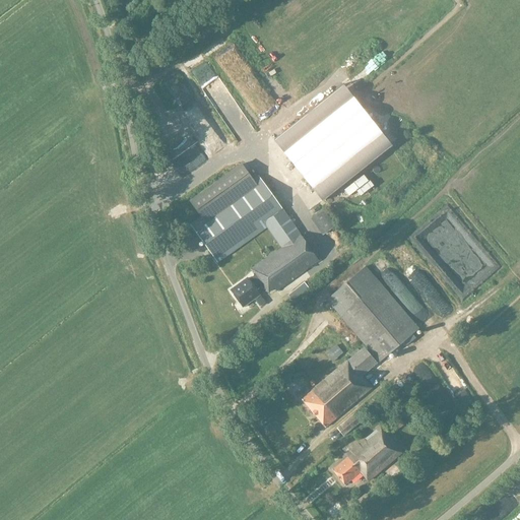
[(200,56),(188,60),(192,73),(204,69),(200,56)]
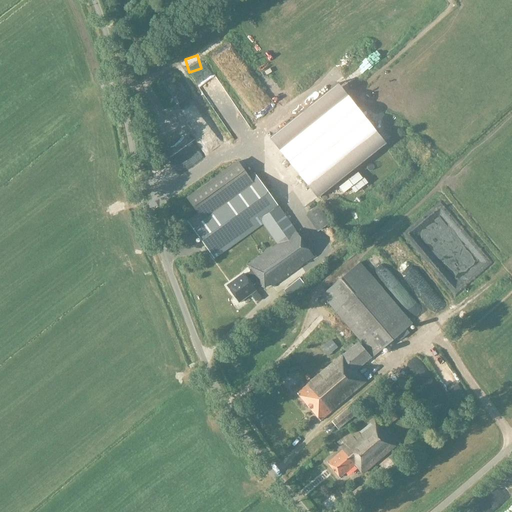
[(195,86),(209,79),(205,70),(191,76),(195,86)]
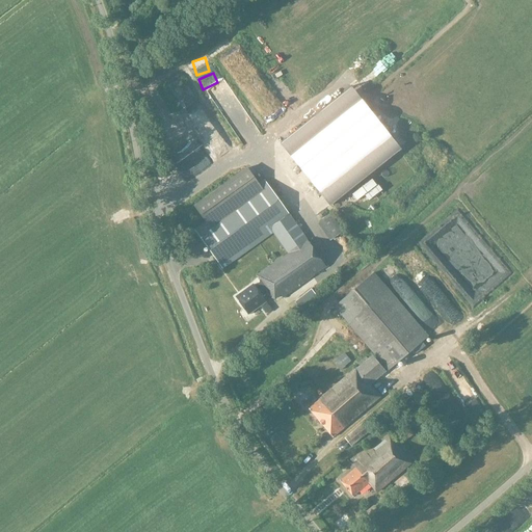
[(352,85),(280,143),(329,206),(402,148),(352,85)]
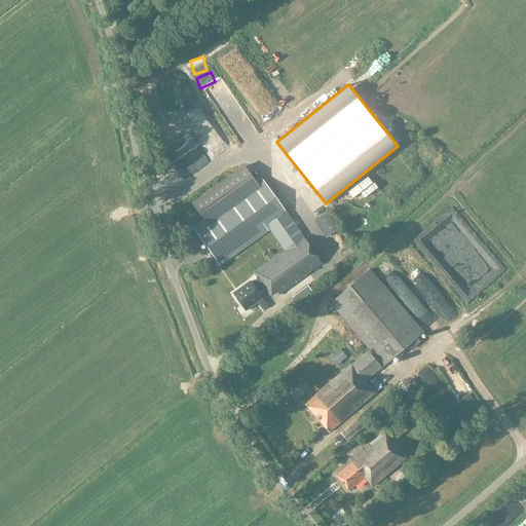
[(161,145),(167,148),(172,140),(165,137),(161,145)]
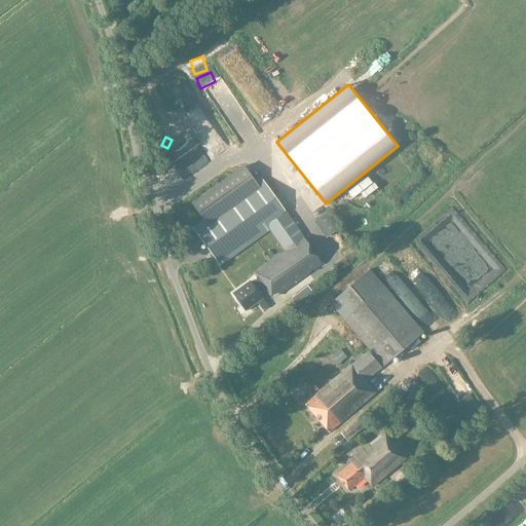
[(190,173),(204,157),(192,146),(178,161),(190,173)]
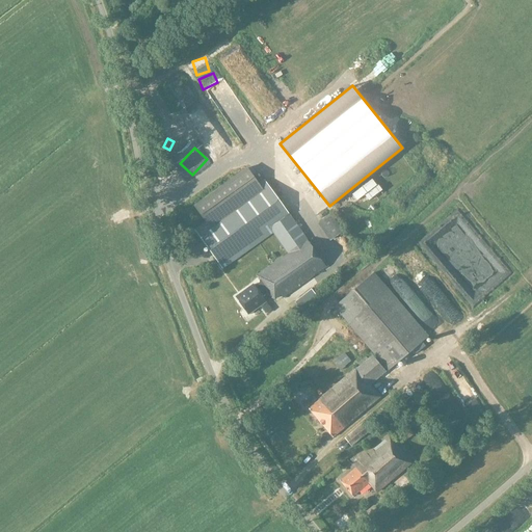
[(173,183),(188,176),(180,160),(164,168),(173,183)]
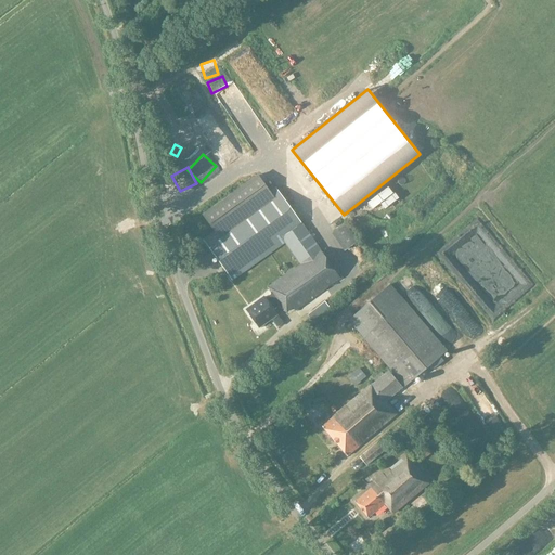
[(215,232),(203,240),(231,280),(284,243),(299,265),(267,287),(270,292),(271,294),(265,298),(263,296),(245,309),(258,327),(276,314),(275,312),(281,308),(283,310),(285,311),(292,307),(294,310),(339,278),(275,189),(270,193),(258,176),(203,216),(215,232)]
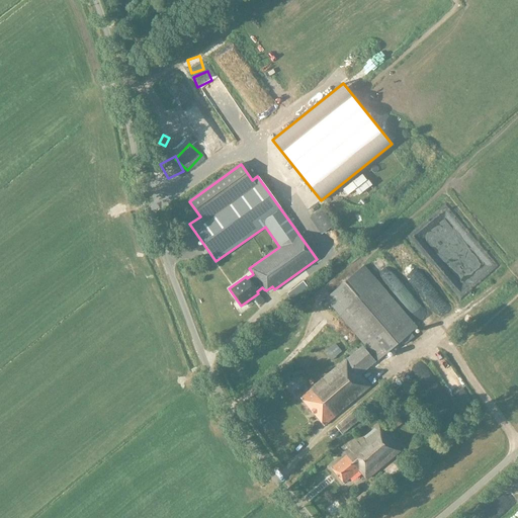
[(342,189),(347,195),(366,181),(364,179),(361,174),(342,189)]
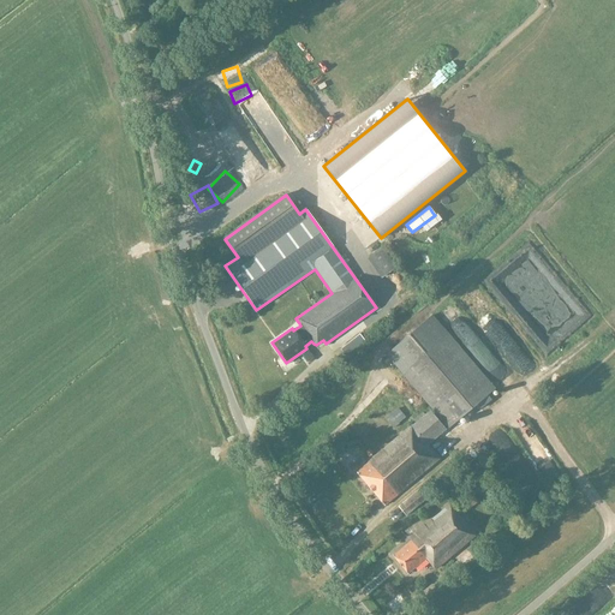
[(495,288),(530,251),(523,244),(488,281),(495,288)]
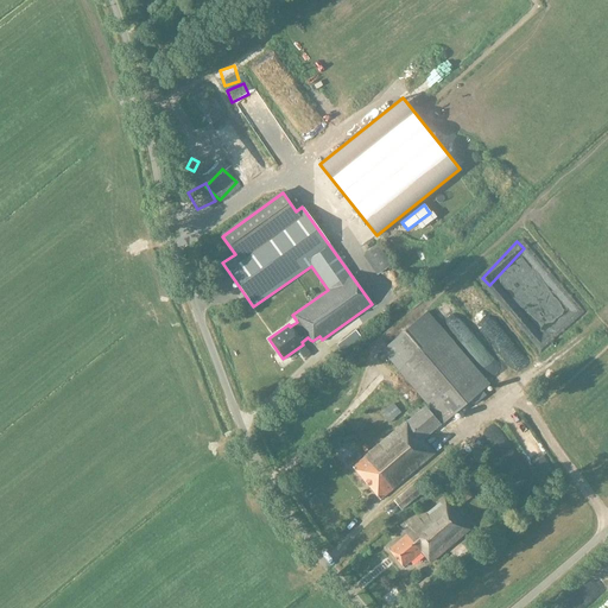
[(388,265),(377,248),(362,257),(375,274),(388,265)]
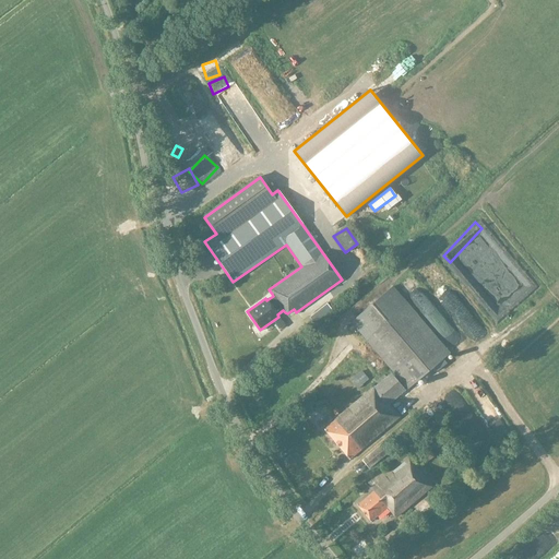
[(399,287),(414,307),(424,300),(407,281),(399,287)]
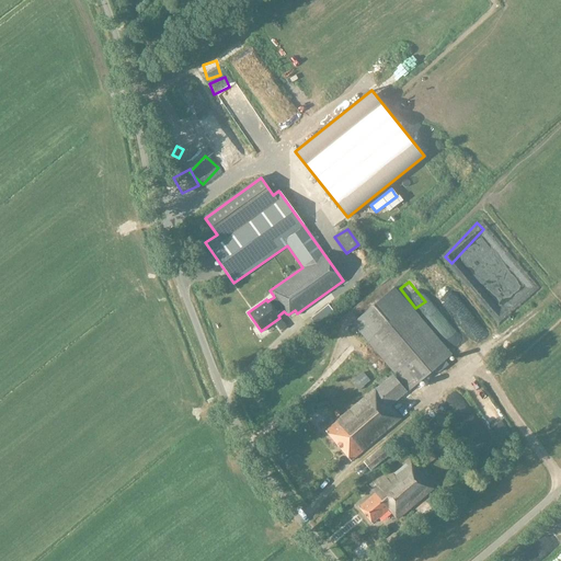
[(396,381),(391,375),(325,432),(351,461),(401,419),(390,405),(405,392),(403,390),(409,386),(411,389),(448,356),(391,289),(354,322),(401,377),(396,381)]
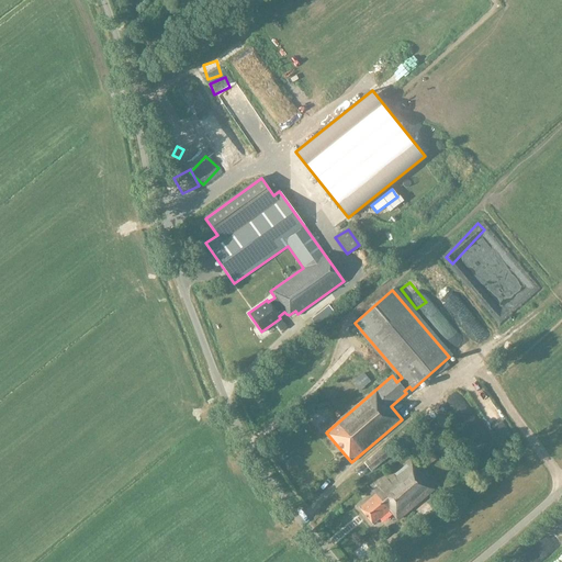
[(351,382),(359,392),(378,377),(370,367),(351,382)]
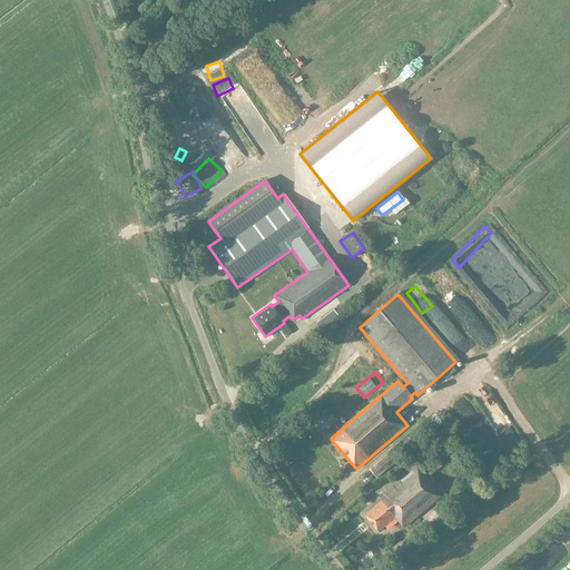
[(369,470),(375,479),(394,463),(386,454),(369,470)]
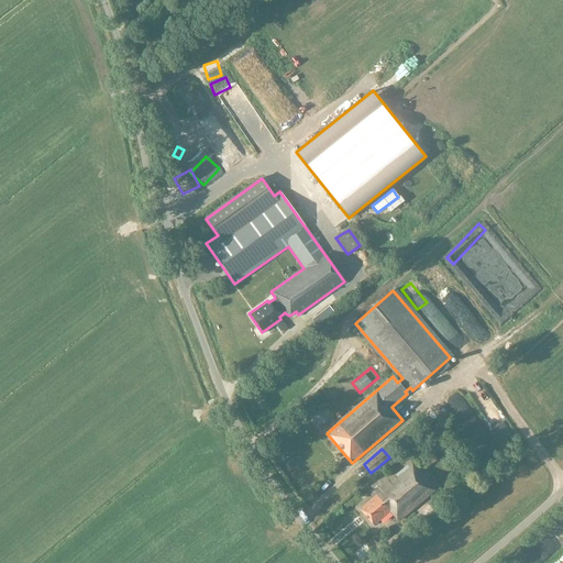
[(428,466),(437,460),(431,452),(422,459),(428,466)]
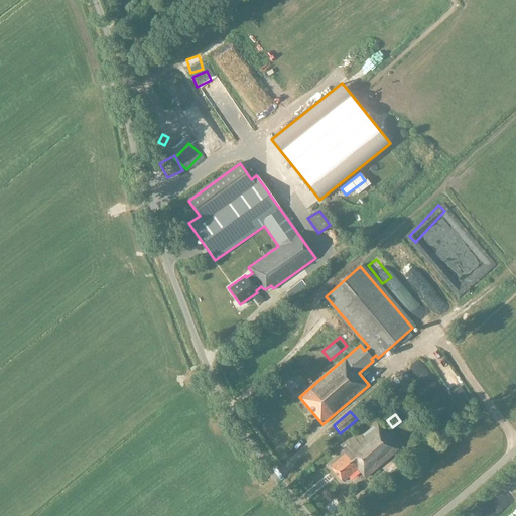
[(398,448),(376,423),(343,450),(345,454),(329,467),(341,481),(357,468),(365,478),(398,448)]
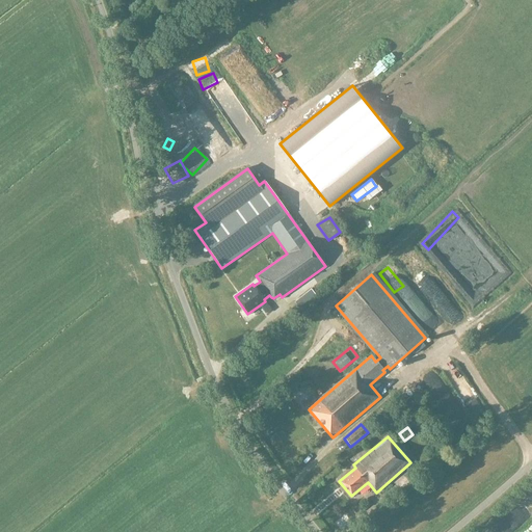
[(531,496),(510,513),(520,526),(525,523),(522,519),(531,509),(531,496)]
